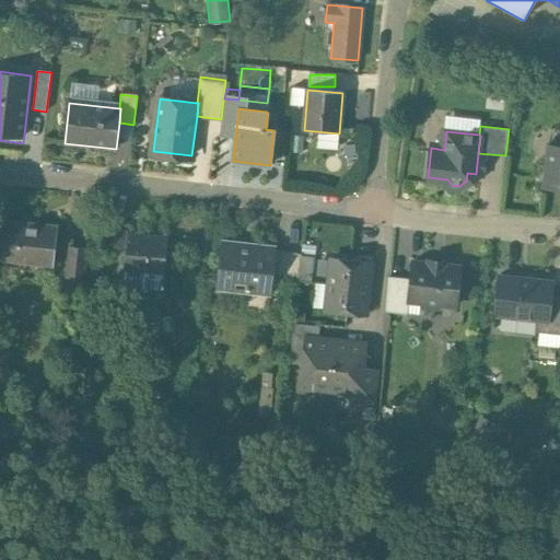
[(559,147),(549,147),(545,187),(559,188),(559,147)]
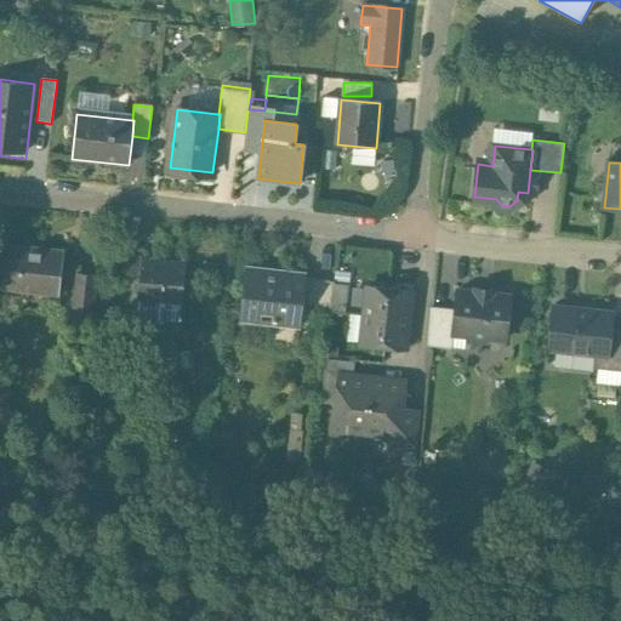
[(63,252),(4,246),(0,275),(0,289),(58,296),(63,252)]
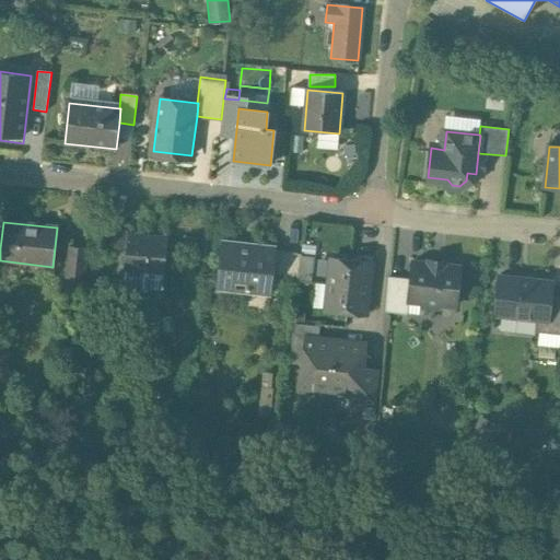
[(167,238),(128,235),(126,269),(164,271),(167,238)]
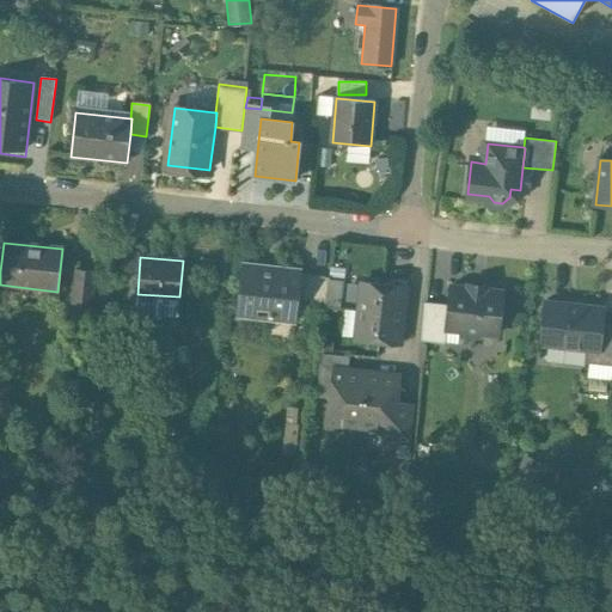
[(300,273),(244,265),(238,314),(295,322),(297,305),(300,275),(300,273)]
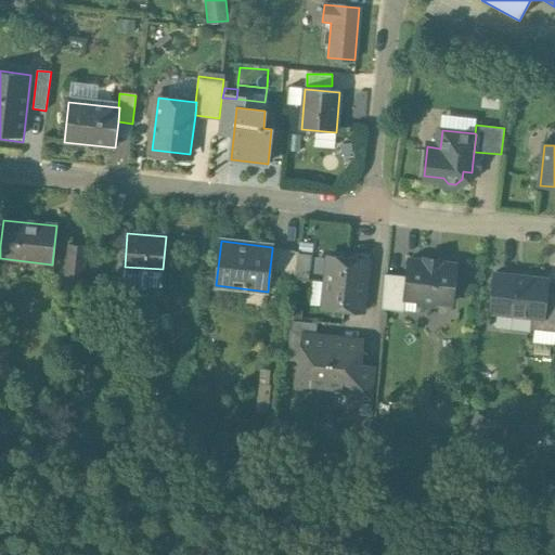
[(87,247),(69,246),(65,284),(81,286),(87,247)]
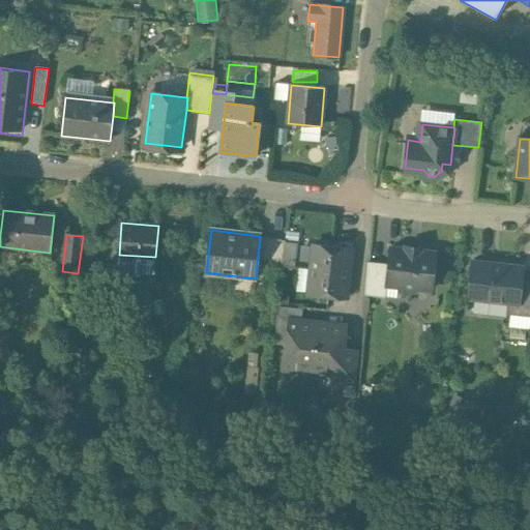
[(286,241),(260,238),(257,264),(283,267),(283,265),(286,241)]
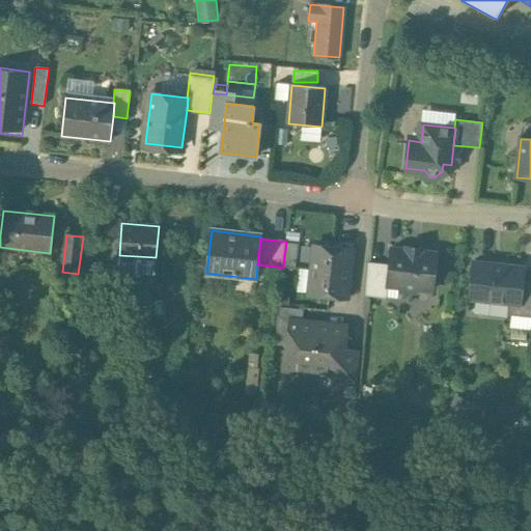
[(297,243),(286,242),(283,266),(295,267),(297,243)]
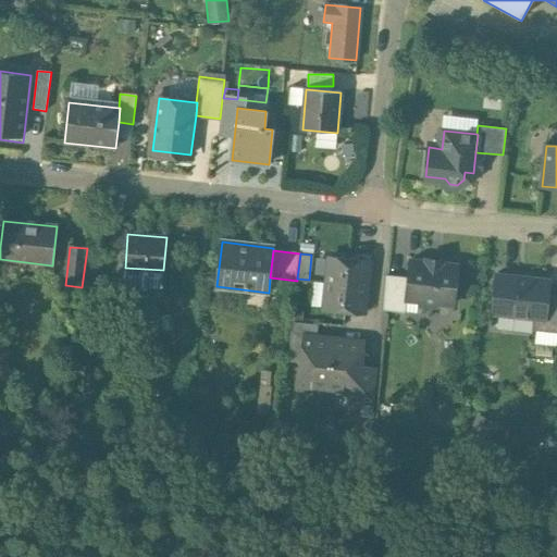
[(371,262),(326,257),(321,309),(366,313),(371,262)]
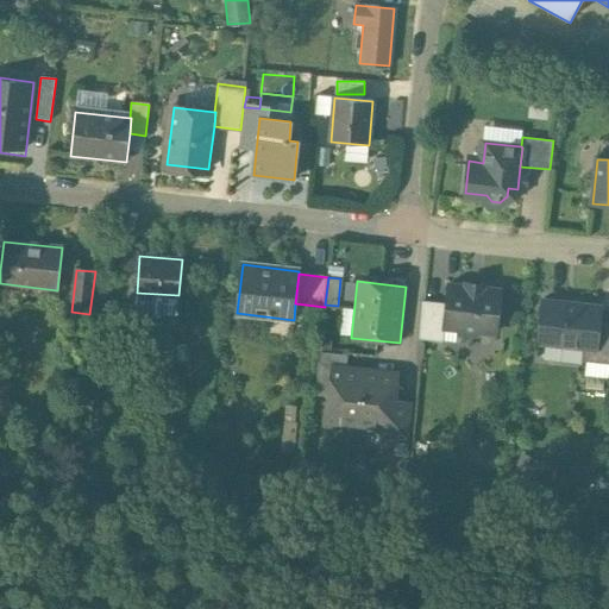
[(483,286),(466,283),(466,287),(449,284),(446,303),(444,327),(445,327),(458,328),(463,334),(476,336),(482,332),(496,333),(501,290),(483,289),(483,286)]
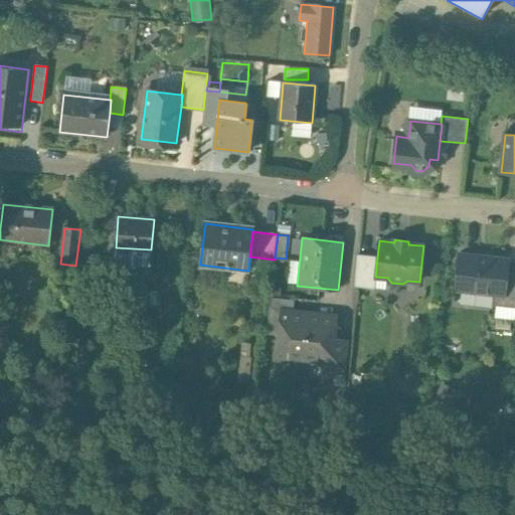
[(151,249),(116,247),(115,263),(150,265),(151,249)]
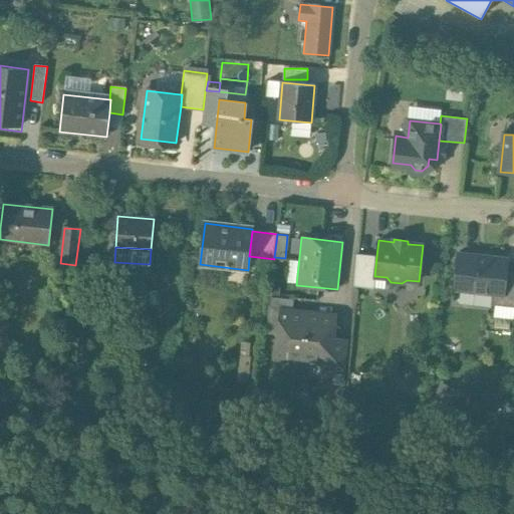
[(376,256),(356,254),(353,286),(373,288),(375,276),(374,276),(376,256)]
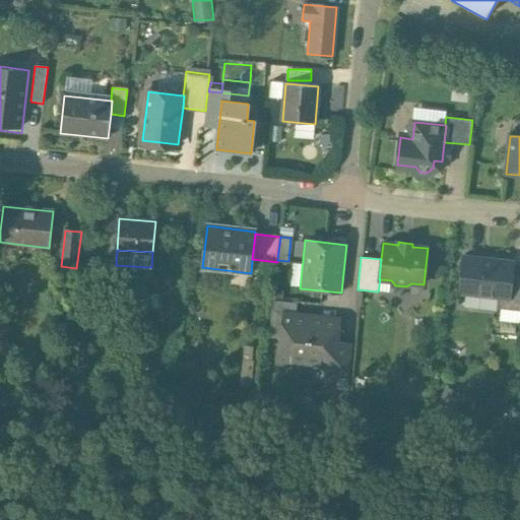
[(513,263),(464,257),(460,291),(499,297),(509,298),(512,273),(513,263)]
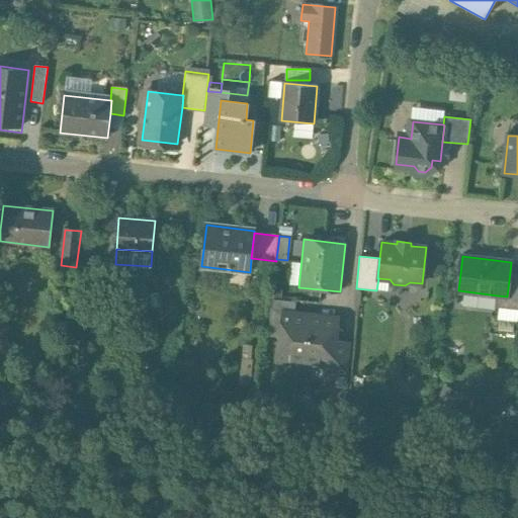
[(517,272),(510,272),(507,296),(497,295),(495,308),(517,310),(517,272)]
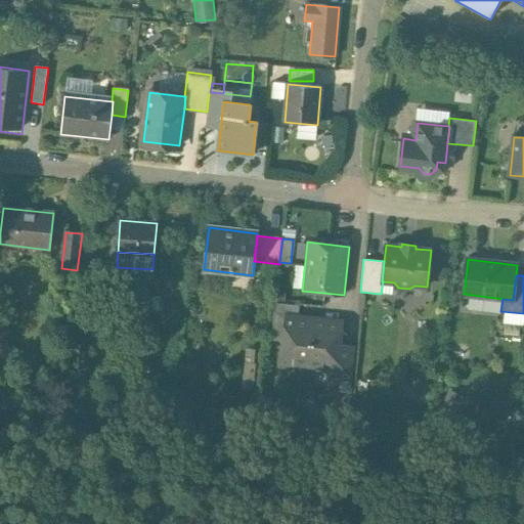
[(275,302),(274,313),(285,314),(297,315),(299,304),(275,302)]
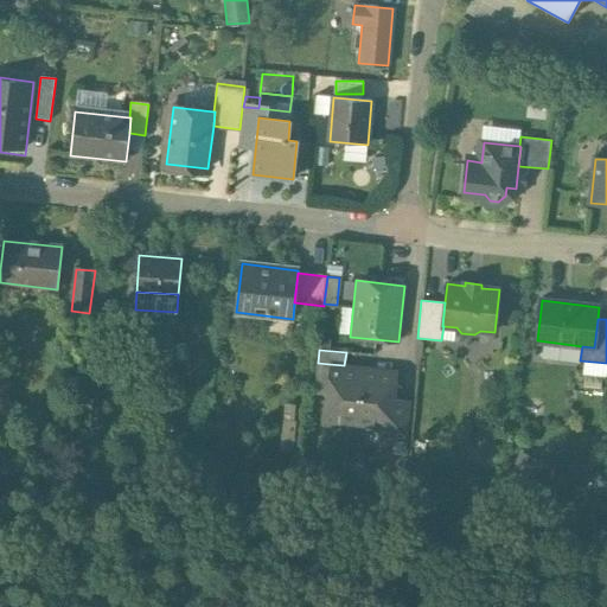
[(344,365),(330,364),(324,425),(387,432),(391,432),(395,398),(398,371),(344,365)]
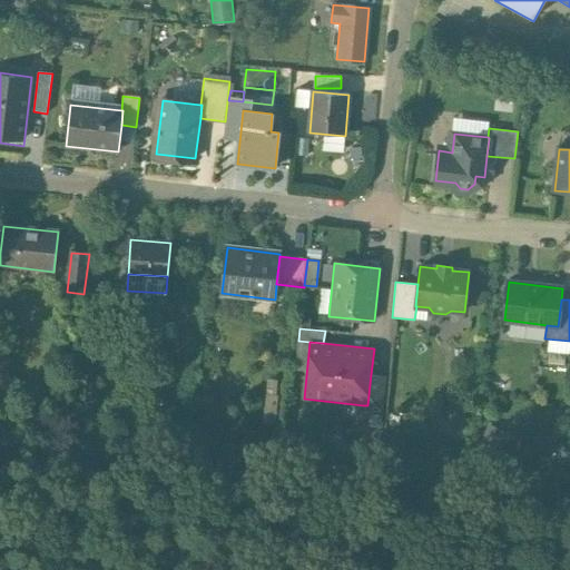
[(367,405),(363,405),(363,409),(381,411),(385,375),(371,374),(367,405)]
